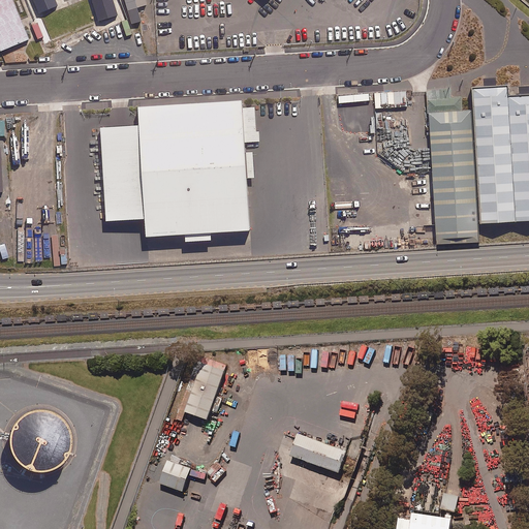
[(11,0),(0,0),(0,50),(28,39),(11,0)]
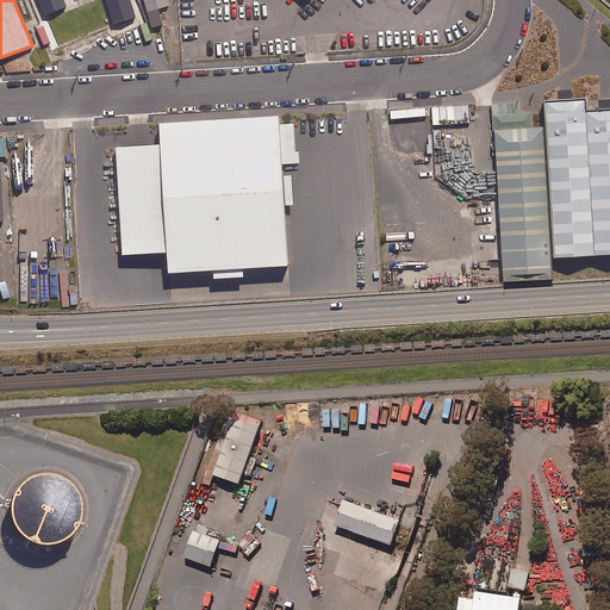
[(67,8),(62,0),(36,0),(43,18),(67,8)]
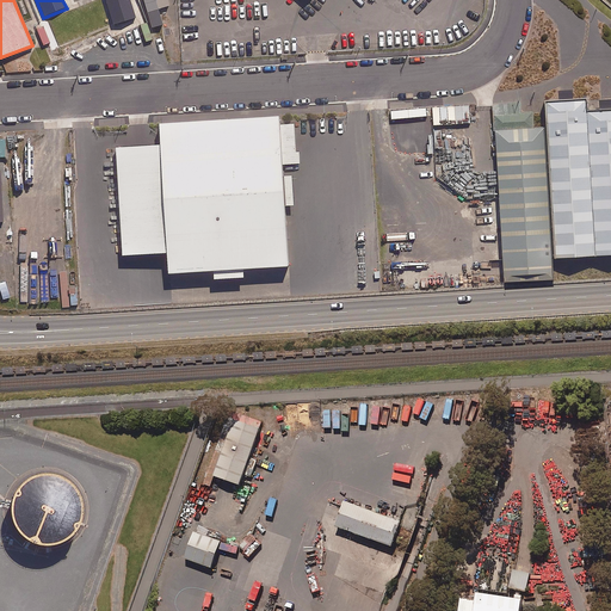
[(136,18),(130,0),(104,0),(112,25),(136,18)]
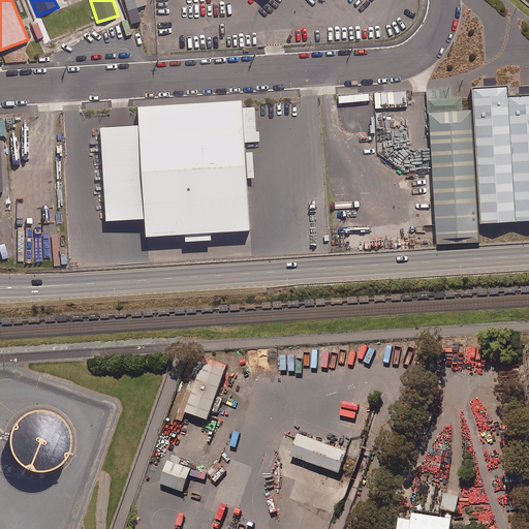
[(146,4),(144,0),(123,0),(131,24),(141,21),(136,7),(146,4)]
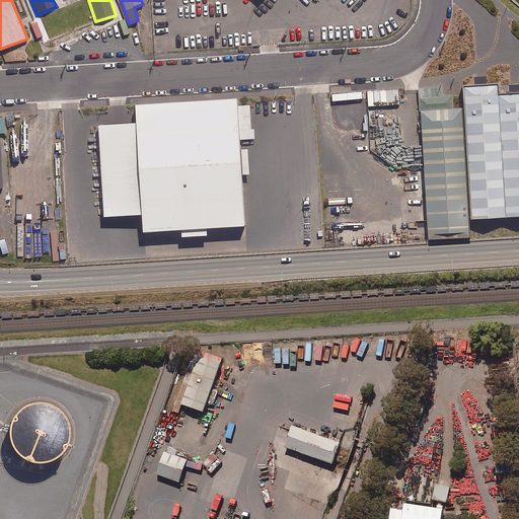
[(462,85),(463,107),(470,220),(518,217),(518,92),(511,93),(510,82),(488,84),(476,84),(462,85)]
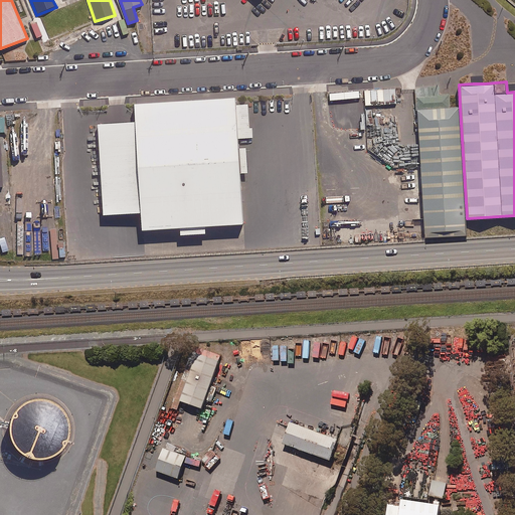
[(440,86),(414,88),(416,110),(418,110),(451,108),(450,96),(440,96),(440,86)]
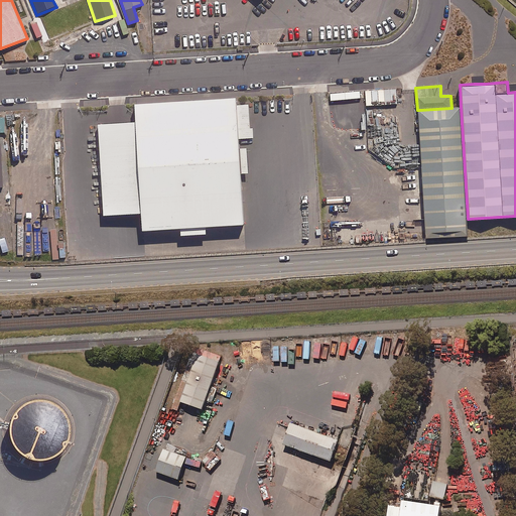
[(236,99),(134,105),(135,122),(138,170),(141,215),(142,232),(180,230),(180,237),(207,236),(207,229),(245,227),(242,174),(249,174),(248,161),(247,148),(239,149),(239,139),(253,138),(253,128),(250,128),(249,105),(237,106),(236,99)]
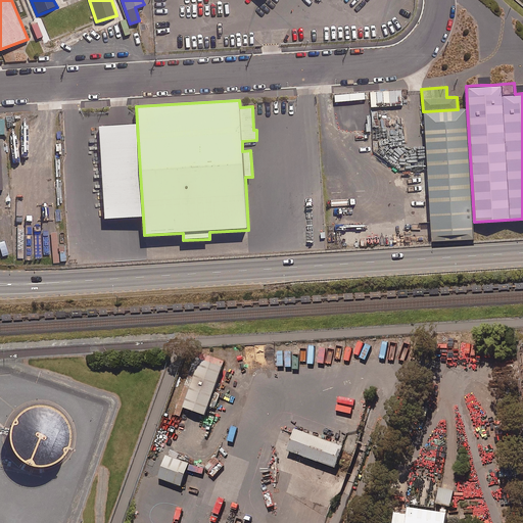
[(475,239),(474,222),(467,108),(458,109),(425,111),(432,241),(475,239)]
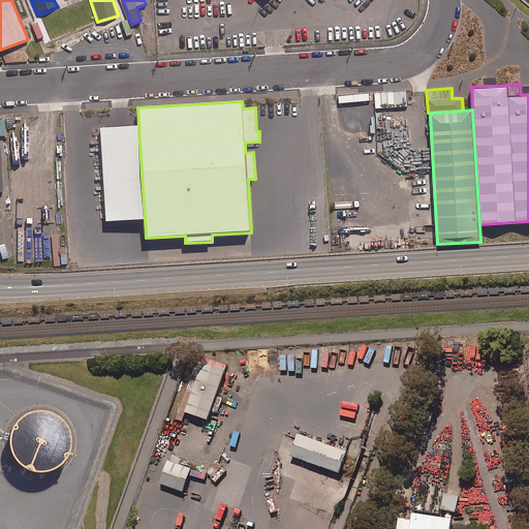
[(106,222),(145,220),(142,175),(138,125),(101,127),(106,222)]
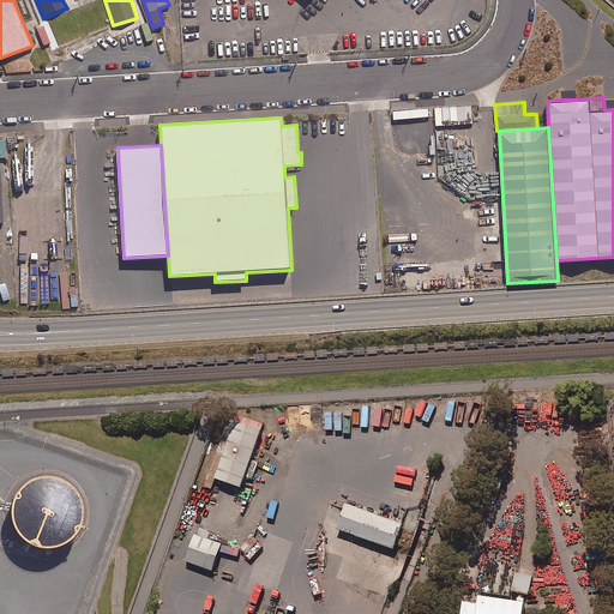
[(265,429),(236,419),(216,477),(245,488),(265,429)]
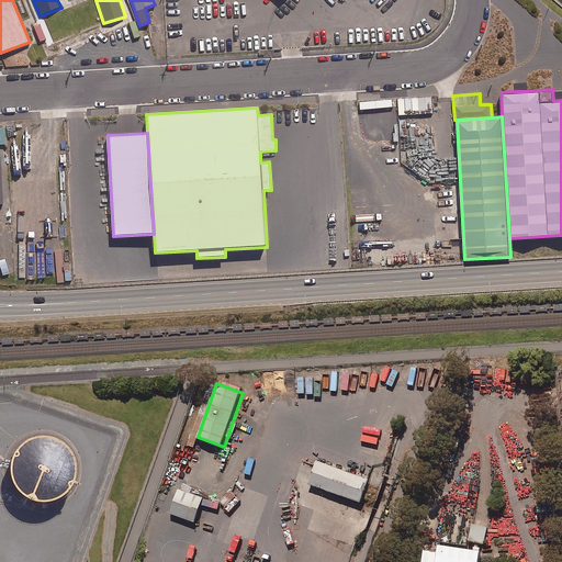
[(33,506),(45,506),(56,503),(65,496),(70,487),(74,478),(74,467),(70,457),(64,448),(54,442),(44,440),(33,440),(22,445),(14,452),(9,462),(7,473),(9,484),(14,494),(23,502),(33,506)]
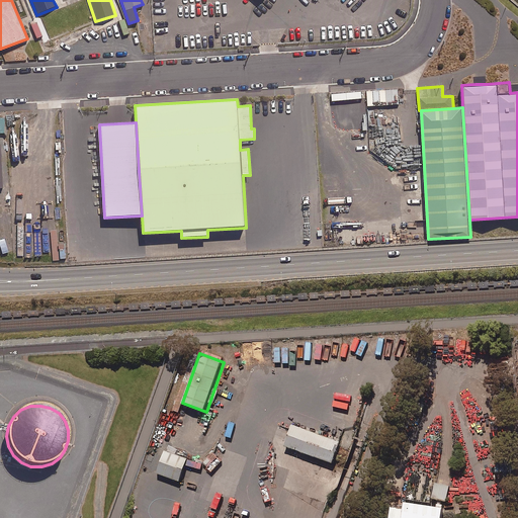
[(343,441),(295,424),(287,448),(334,464),(343,441)]
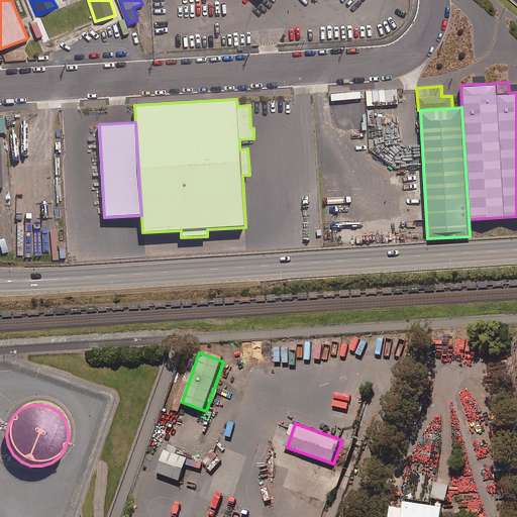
[(189,456),(169,449),(161,471),(182,478),(189,456)]
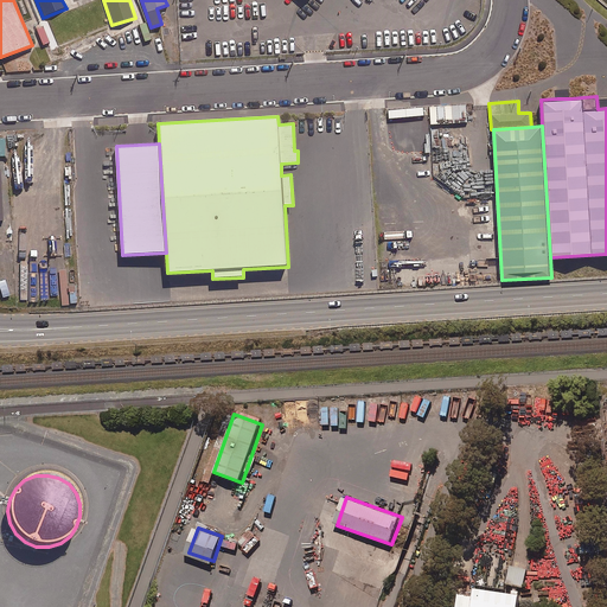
[(526,570),(510,567),(506,583),(523,588),(526,570)]
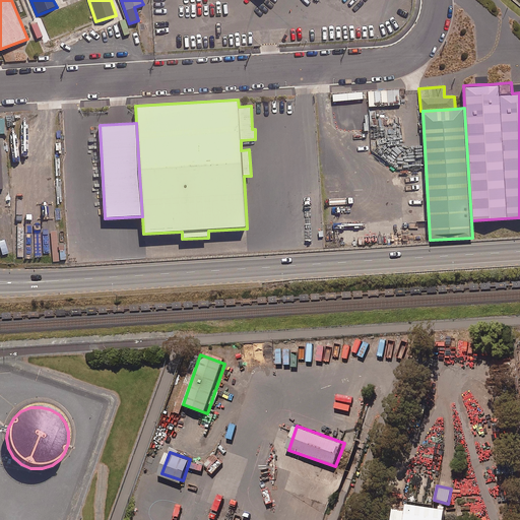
[(445,519),(447,511),(399,502),(396,519),(445,519)]
